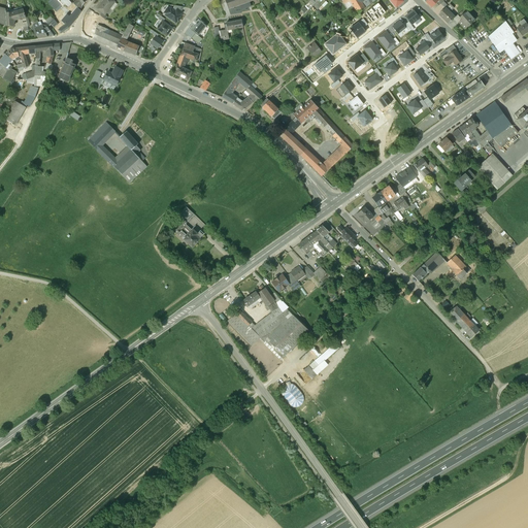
[(58,0),(51,0),(48,2),(50,3),(57,12),(60,9),(63,6),(58,0)]
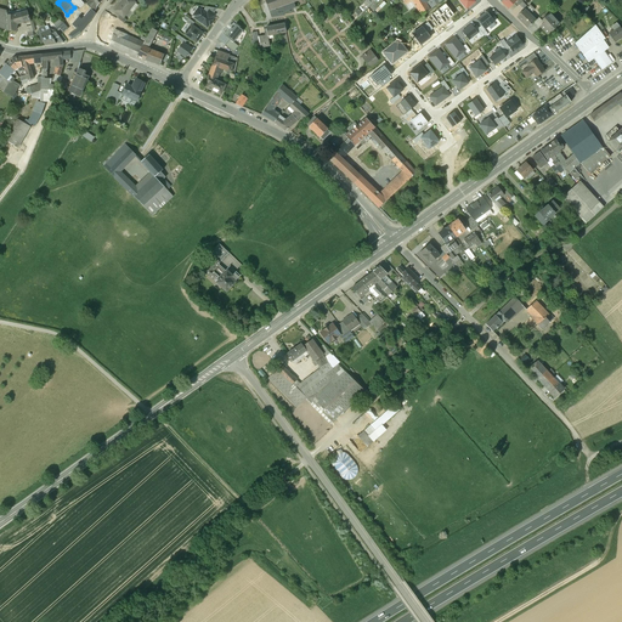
[(90,0),(91,1),(86,5),(89,7),(90,9),(91,10),(94,12),(103,0),(102,0),(90,0)]
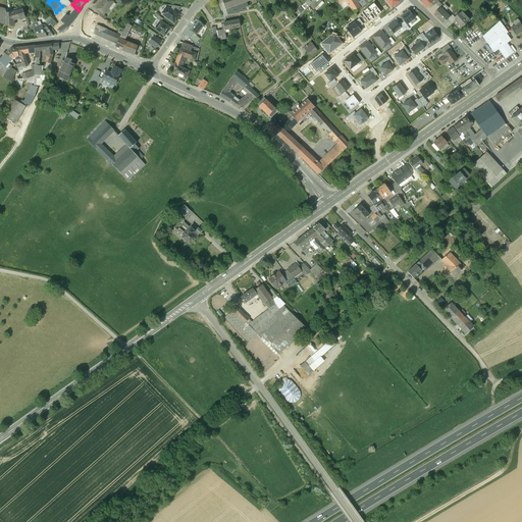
[(113,3),(110,0),(103,0),(96,9),(100,13),(104,15),(108,9),(113,3)]
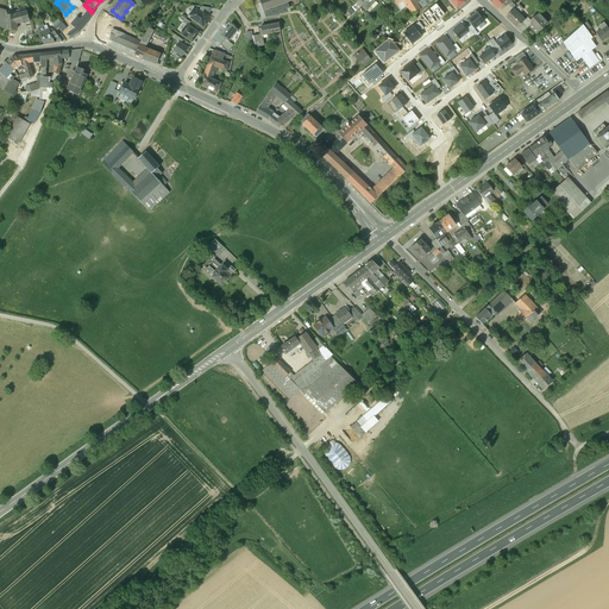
[(259,0),(264,12),(269,10),(270,11),(270,10),(277,6),(280,12),(289,7),(288,2),(294,1),(293,0),(259,0)]
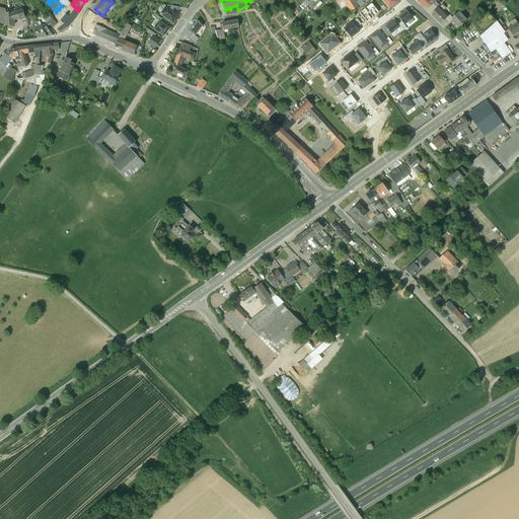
[(346,0),(345,1),(353,13),(359,8),(353,0),(346,0)]
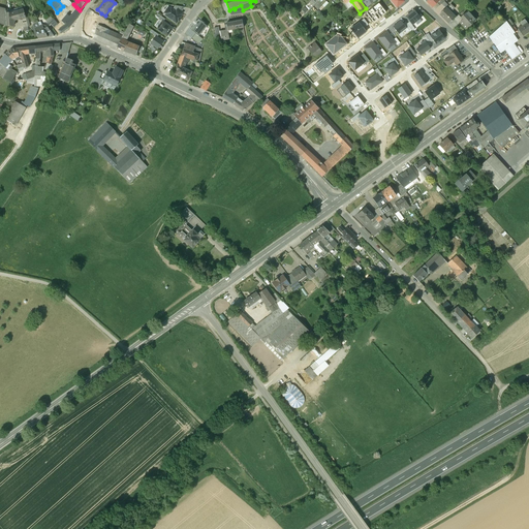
[(360,0),(366,8),(376,0),(360,0)]
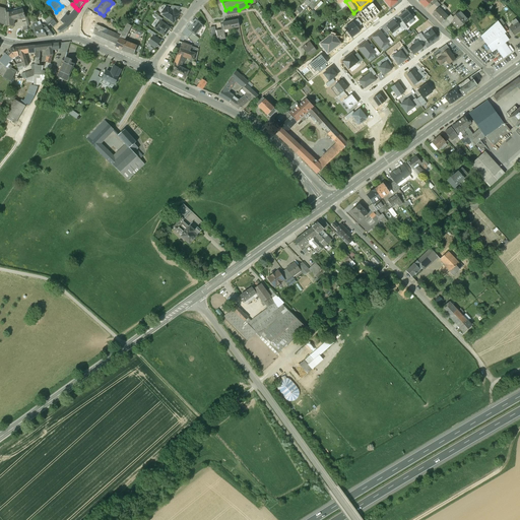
[(380,12),(373,3),(359,13),(366,22),(380,12)]
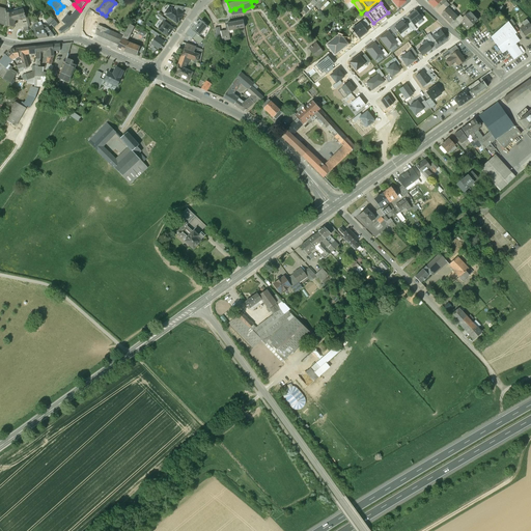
[(452,5),(441,15),(450,24),(456,19),(452,14),(456,9),(452,5)]
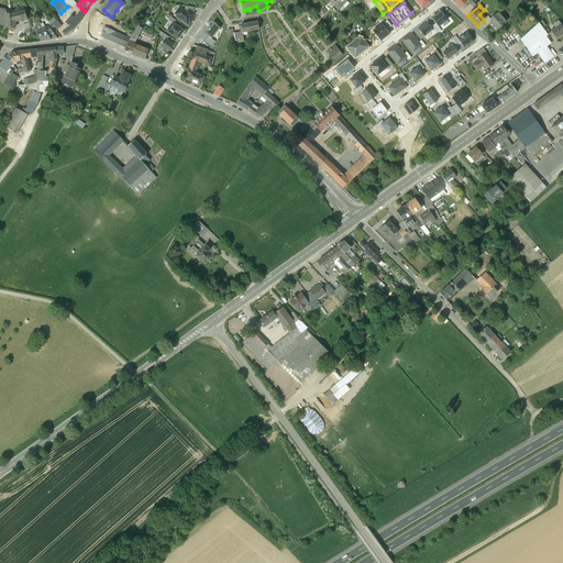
[(184,10),(181,9),(181,10),(179,8),(175,14),(177,17),(176,17),(188,24),(194,17),(192,17),(195,13),(194,13),(186,8),(184,10)]
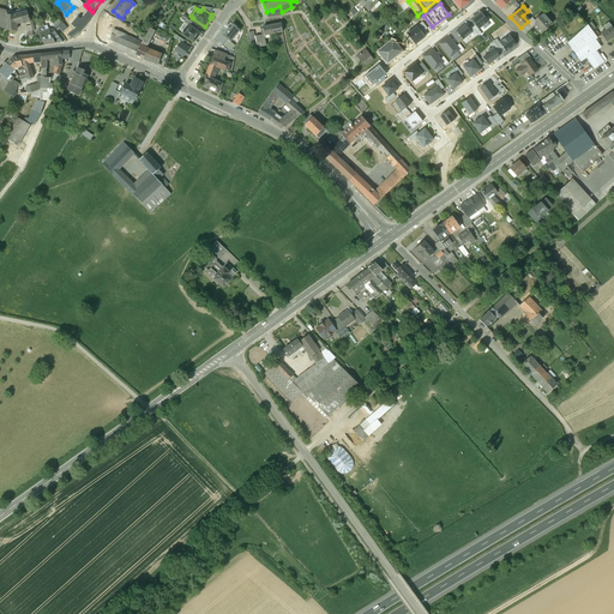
[(92,12),(90,10),(85,17),(89,22),(95,13),(92,12)]
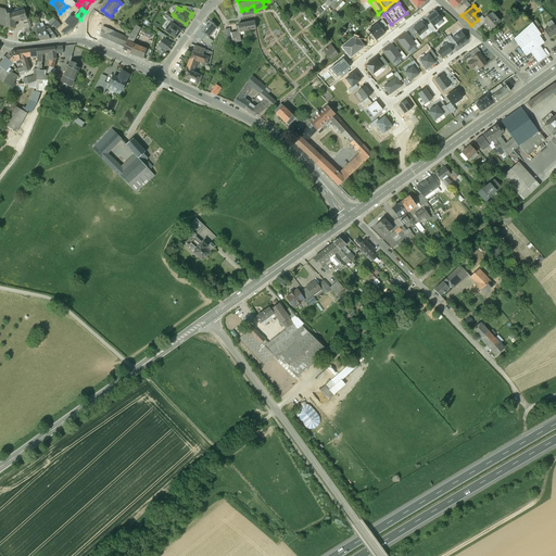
[(442,20),(436,11),(431,14),(432,14),(427,19),(433,27),(442,20)]
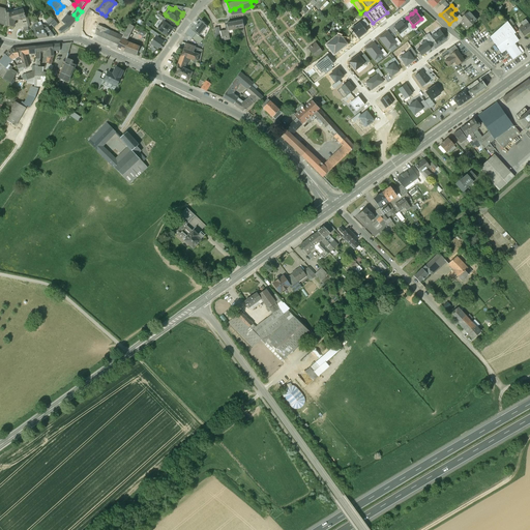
[(18,11),(13,13),(6,15),(6,18),(10,18),(11,22),(15,21),(20,19),(18,11)]
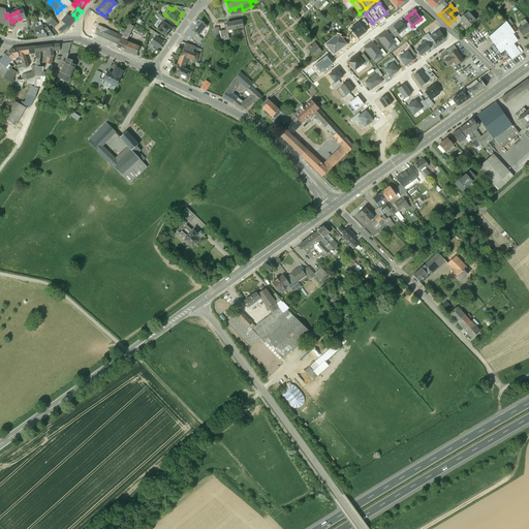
[(476,20),(468,11),(461,18),(460,18),(462,20),(459,23),(460,23),(466,30),(476,20)]
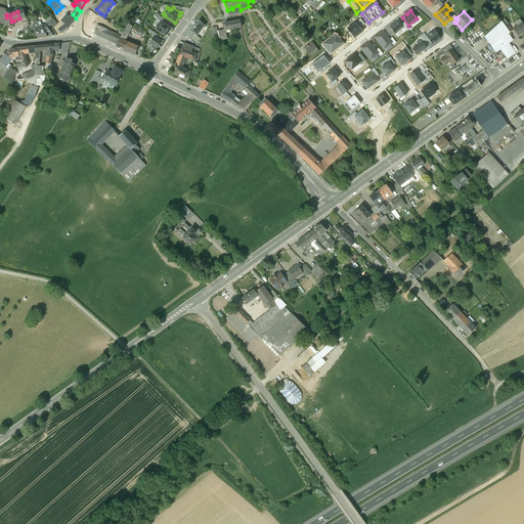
[(73,14),(70,17),(67,14),(62,18),(61,20),(66,25),(69,28),(74,22),(76,18),(73,14)]
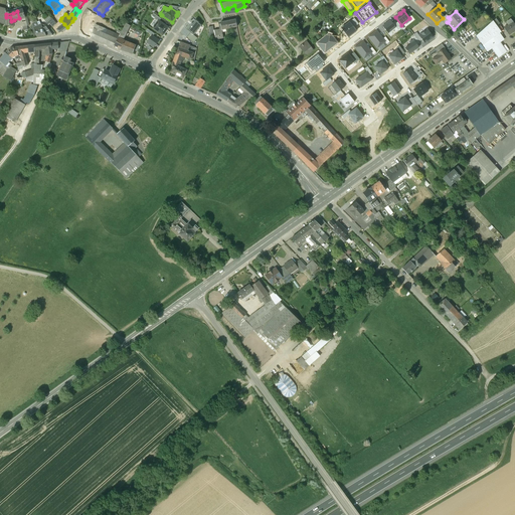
[(447,15),(442,19),(446,24),(448,22),(447,22),(450,19),(448,17),(449,17),(447,15)]
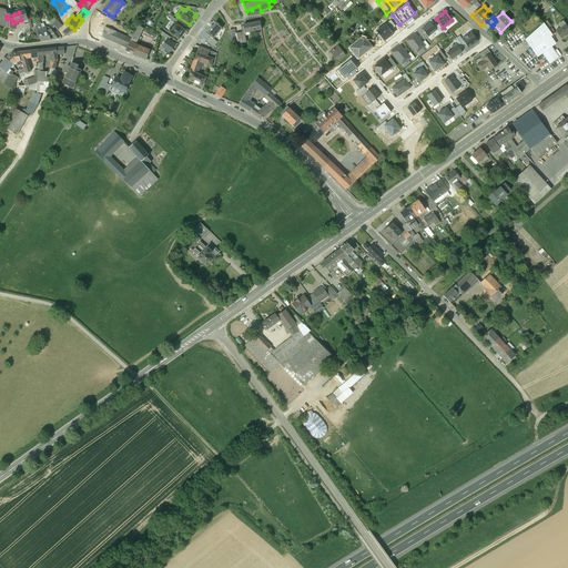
[(43,28),(40,29),(38,24),(41,23),(40,21),(33,23),(37,31),(43,28)]
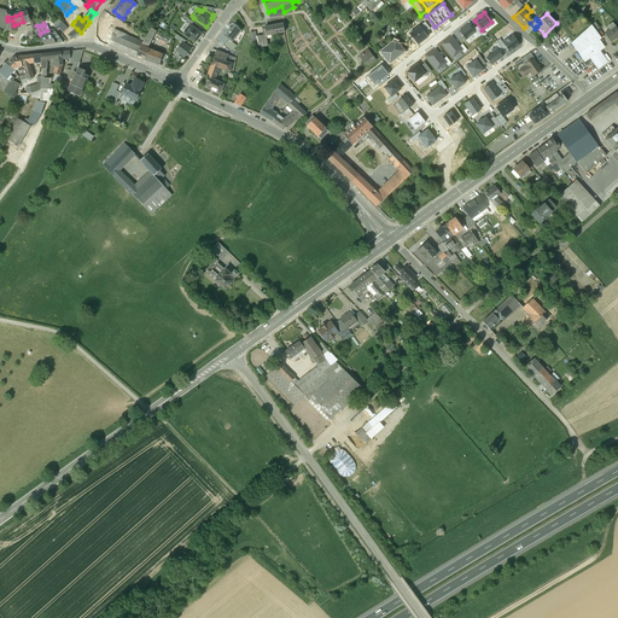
[(68,29),(62,23),(56,28),(60,34),(68,29)]
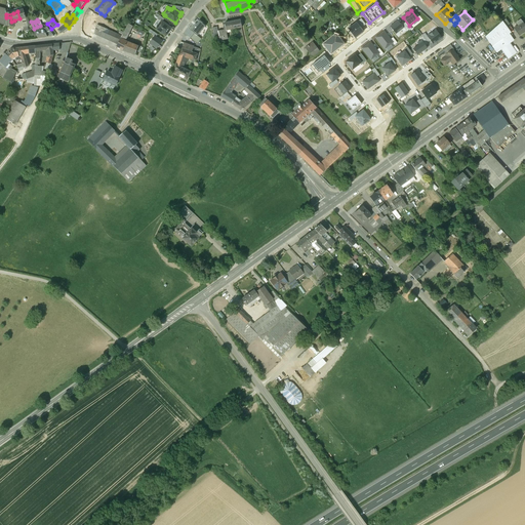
[(357,23),(361,29),(365,25),(361,19),(357,23)]
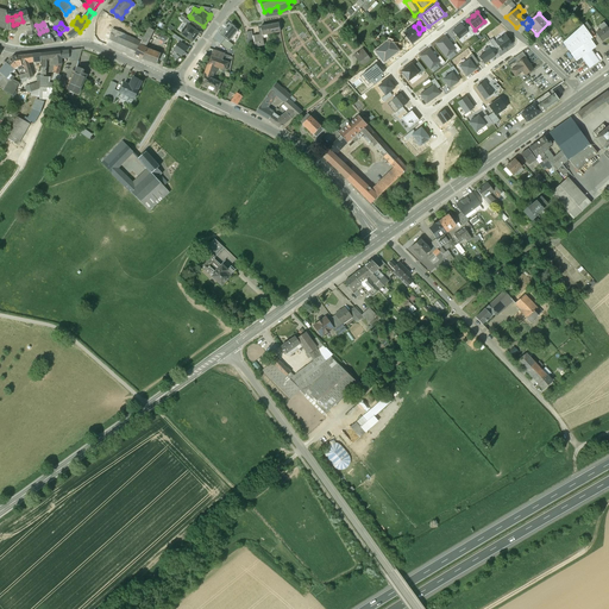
[(608,30),(604,23),(598,27),(601,30),(596,33),(602,42),(607,39),(608,37),(608,31),(608,30)]
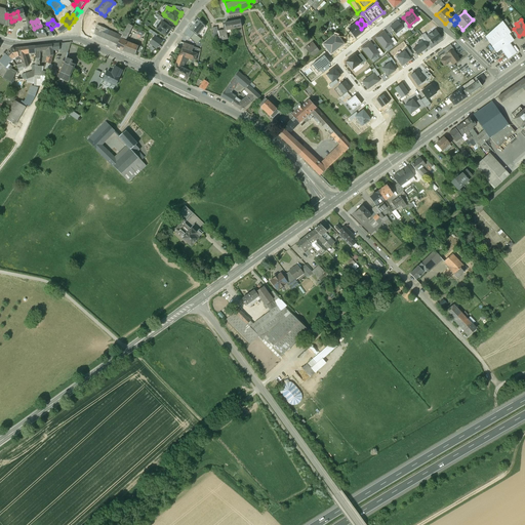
[(193,27),(190,30),(194,34),(197,36),(206,27),(203,24),(199,21),(194,28),(193,27)]
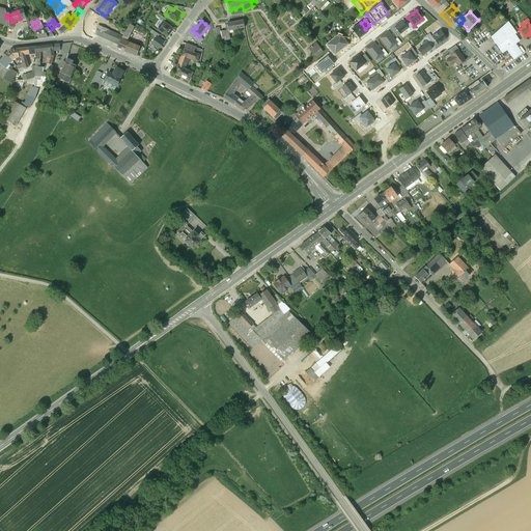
[(221,32),(222,39),(222,42),(230,39),(229,33),(229,31),(232,30),(245,28),(243,21),(227,24),(227,25),(225,26),(226,31),(221,32)]
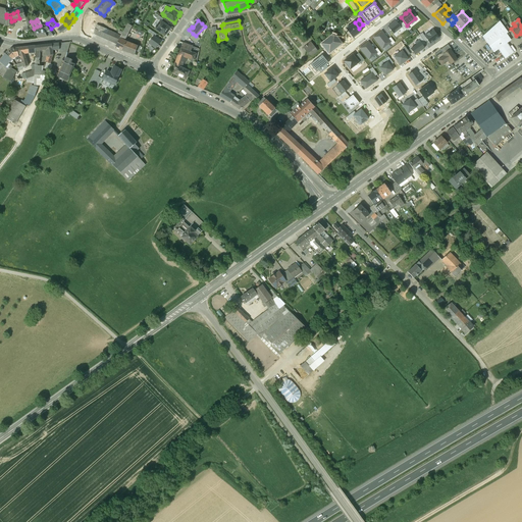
[(398,23),(396,20),(387,27),(394,34),(401,28),(398,23)]
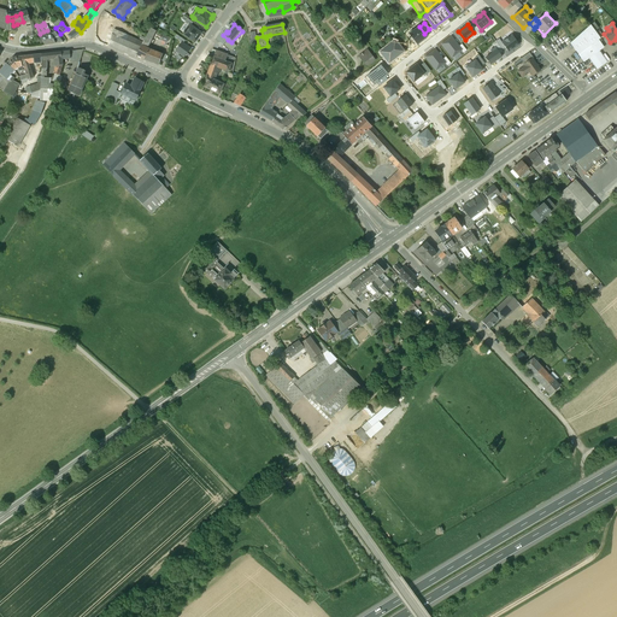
[(201,33),(191,25),(189,25),(183,34),(195,42),(201,33)]
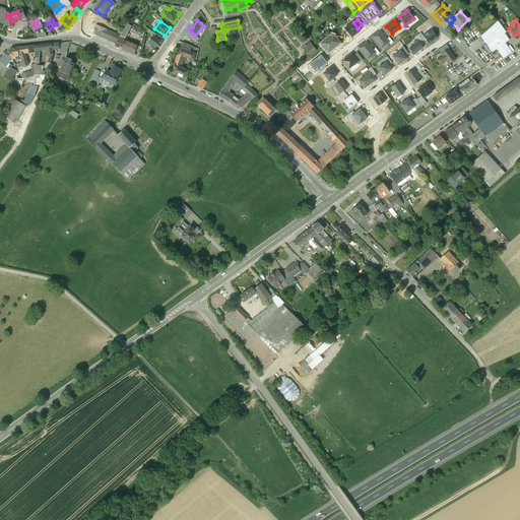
[(398,21),(396,23),(399,27),(402,30),(404,28),(398,21)]
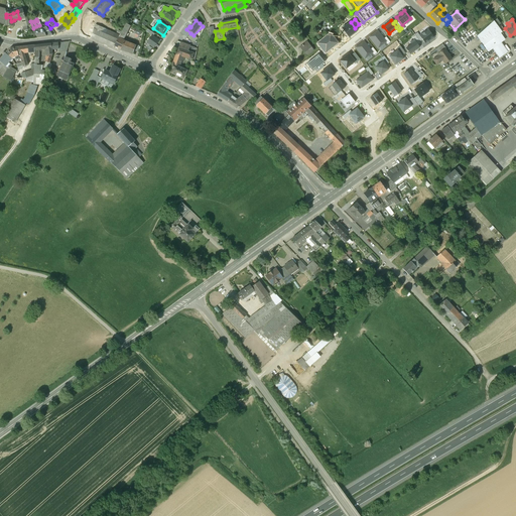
[(497,26),(494,21),(487,27),(490,32),(497,26)]
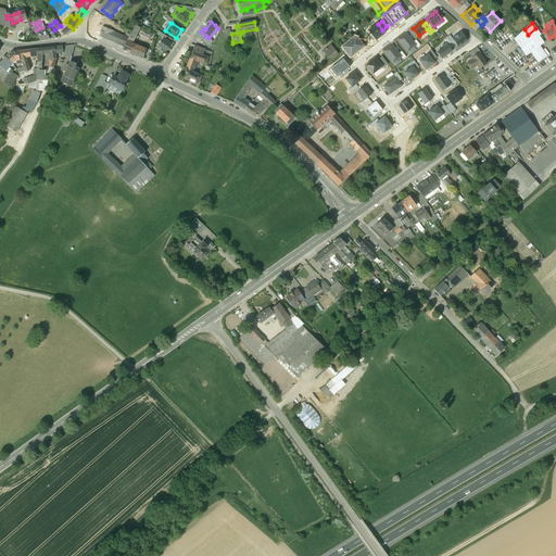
[(377,24),(368,32),(377,40),(386,34),(382,30),(378,24),(377,24)]
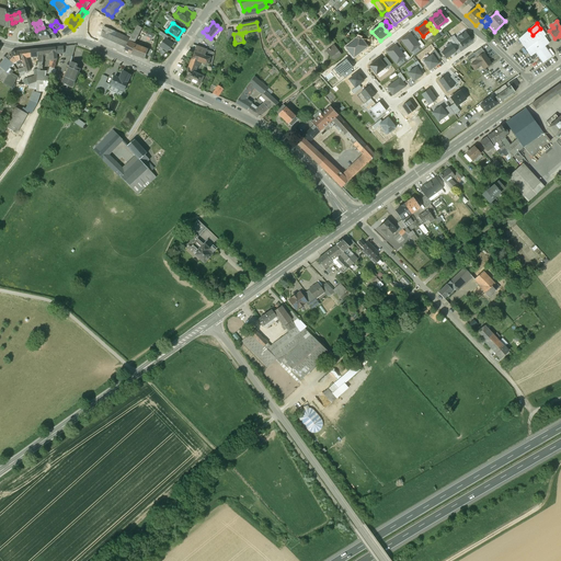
[(61,32),(65,36),(73,30),(70,26),(61,32)]
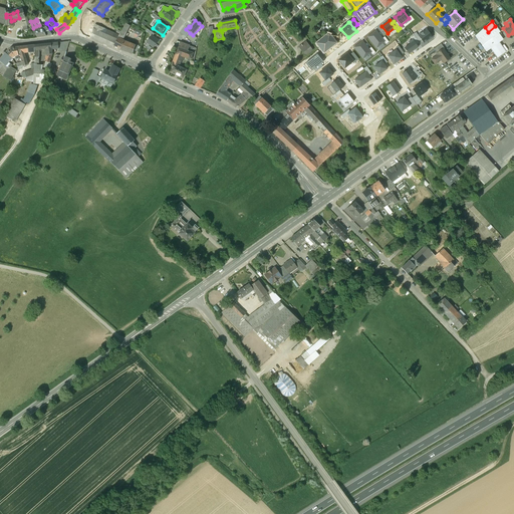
[(131,26),(125,24),(119,35),(117,39),(122,41),(131,26)]
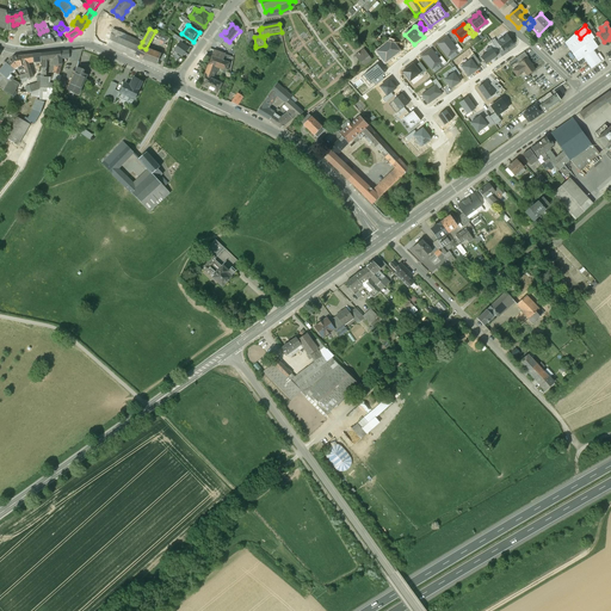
[(47,30),(39,34),(44,44),(55,43),(51,34),(49,30),(47,30)]
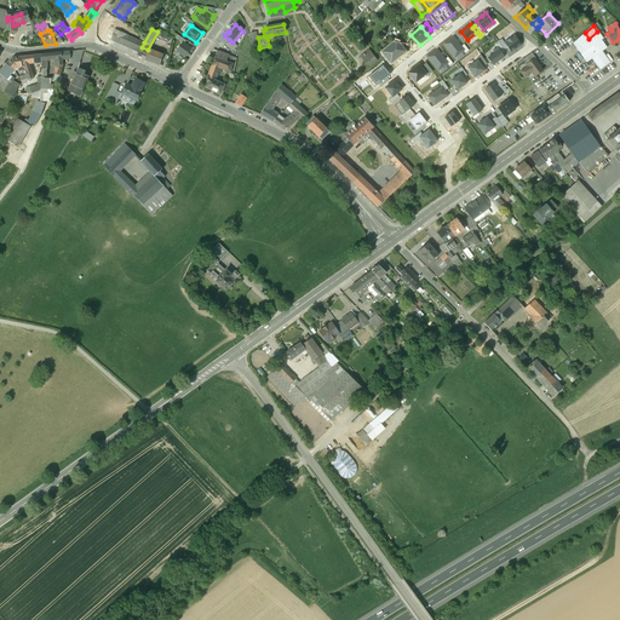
[(113,34),(113,35),(125,40),(126,35),(124,34),(118,32),(115,30),(113,34)]
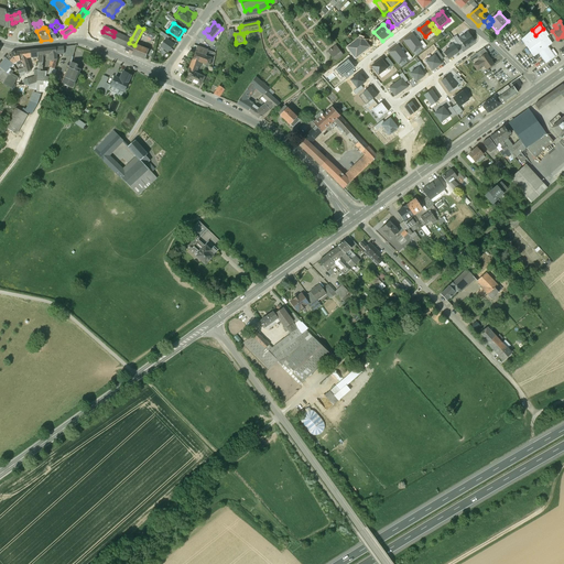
[(543,29),(535,35),(541,42),(543,41),(542,40),(546,36),(549,35),(543,29)]
